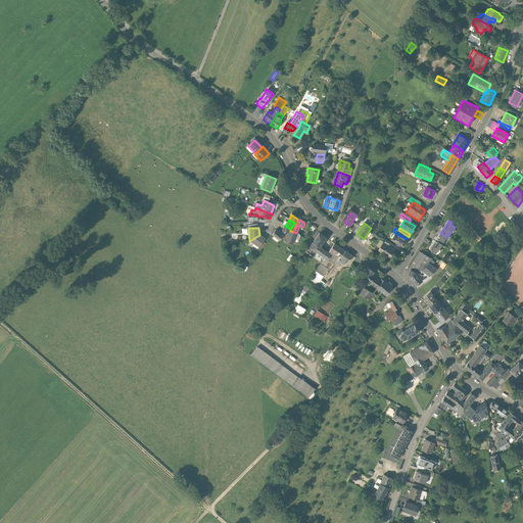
[(283,235),(276,230),(272,234),(279,240),(283,235)]
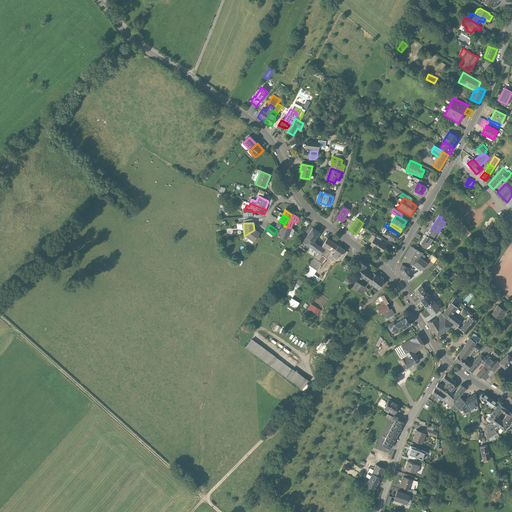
[(282,228),(279,237),(286,240),(290,228),(287,227),(284,226),(282,228)]
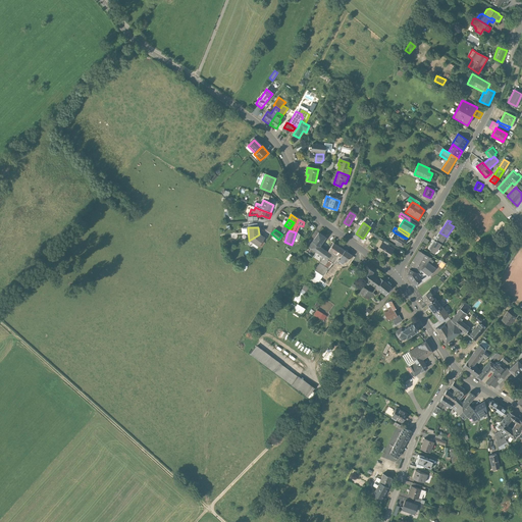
[(406,239),(395,232),(389,241),(401,247),(406,239)]
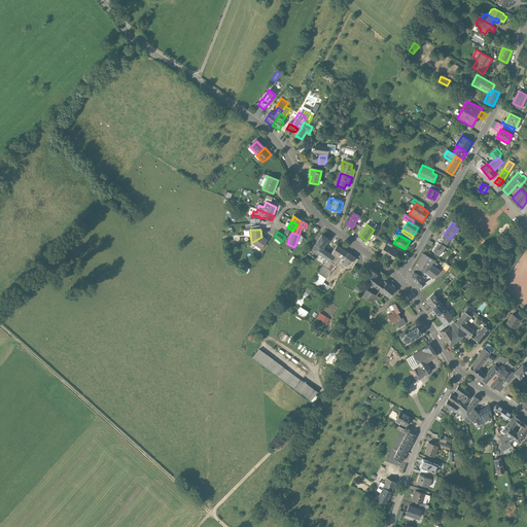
[(451,239),(444,235),(438,242),(445,247),(451,239)]
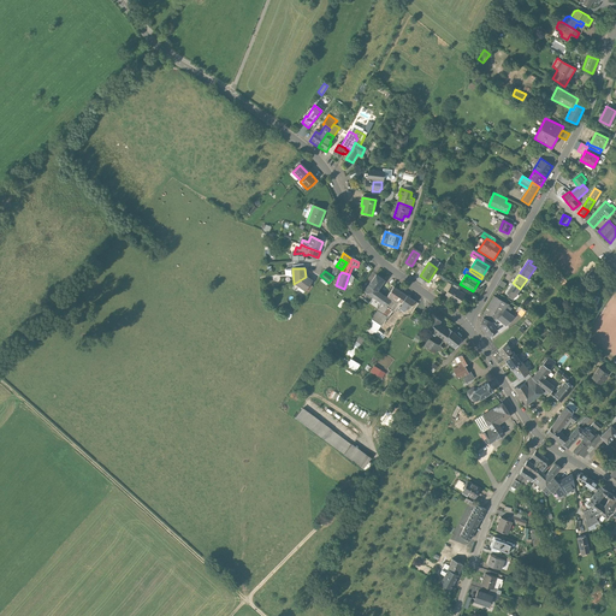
[(377,276),(368,285),(378,291),(385,282),(377,276)]
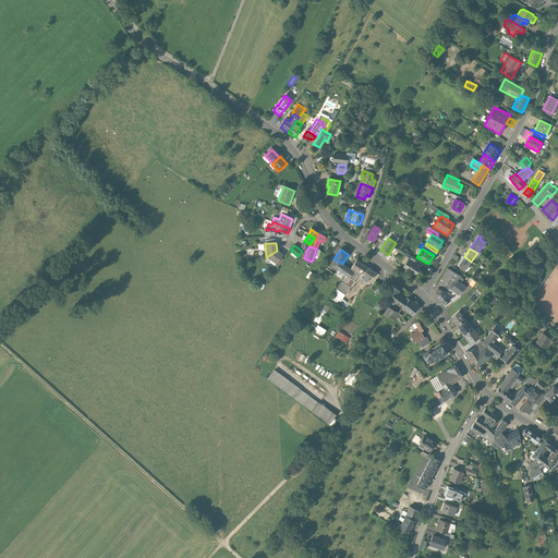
[(271,261),(277,265),(282,258),(283,256),(277,251),(266,257),(271,261)]
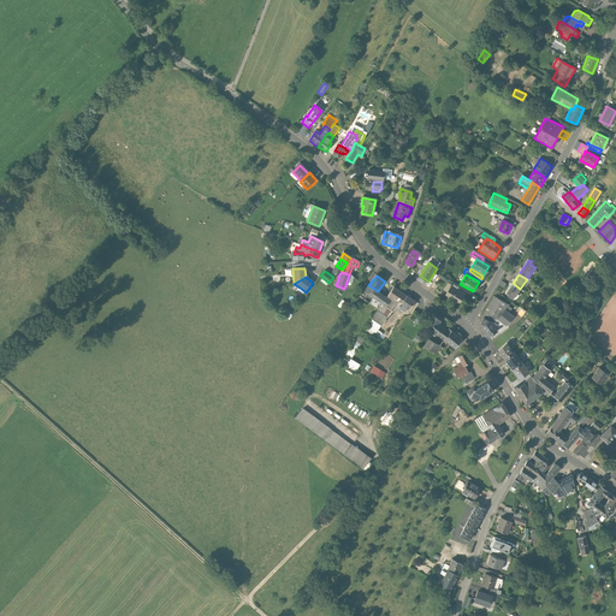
[(513,283),(505,294),(513,300),(520,289),(513,283)]
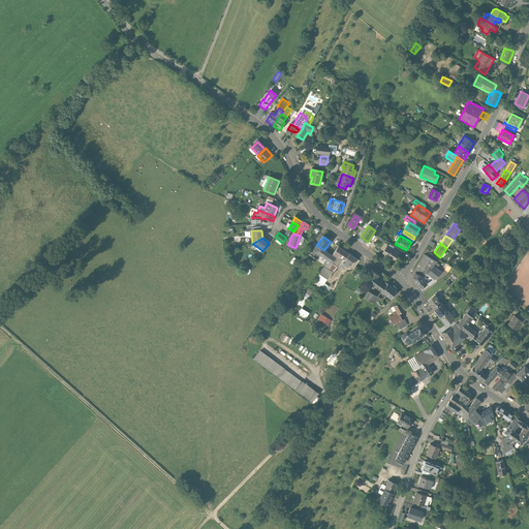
[(349,254),(338,247),(332,256),(324,250),(316,245),(313,250),(321,256),(318,261),(324,266),(310,285),(319,291),(321,289),(324,284),(337,267),(340,269),(343,265),(349,254)]
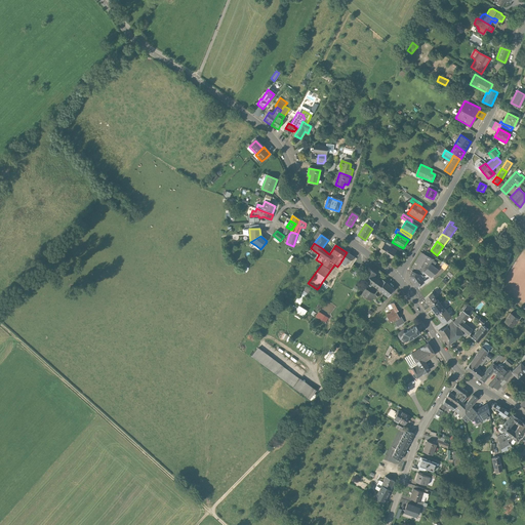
[(390,248),(385,244),(381,249),(379,252),(385,256),(390,248)]
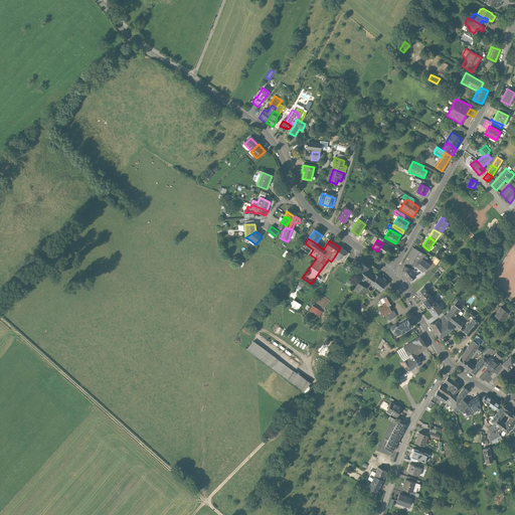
[(388,246),(382,243),(377,251),(383,254),(388,246)]
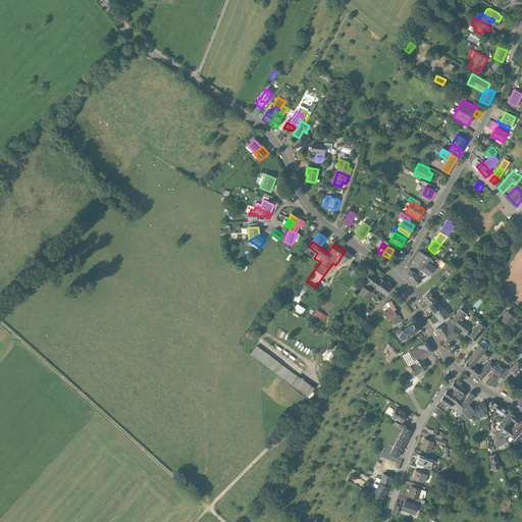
[(352,256),(345,251),(338,261),(343,264),(345,261),(347,262),(352,256)]
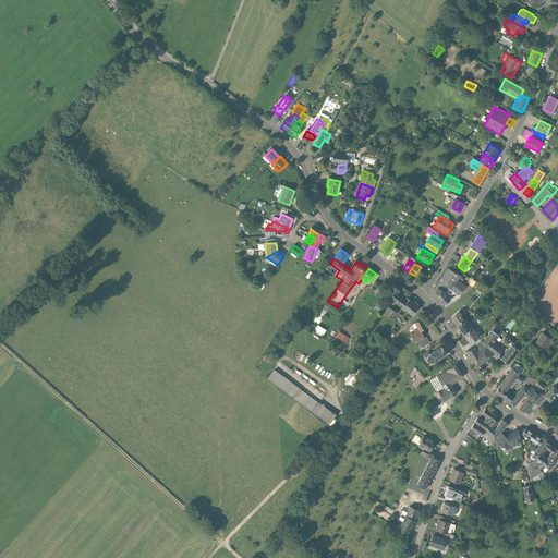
[(447,268),(437,287),(435,291),(435,294),(443,305),(450,299),(448,295),(449,293),(448,292),(451,289),(458,280),(460,277),(461,277),(450,270),(447,268)]
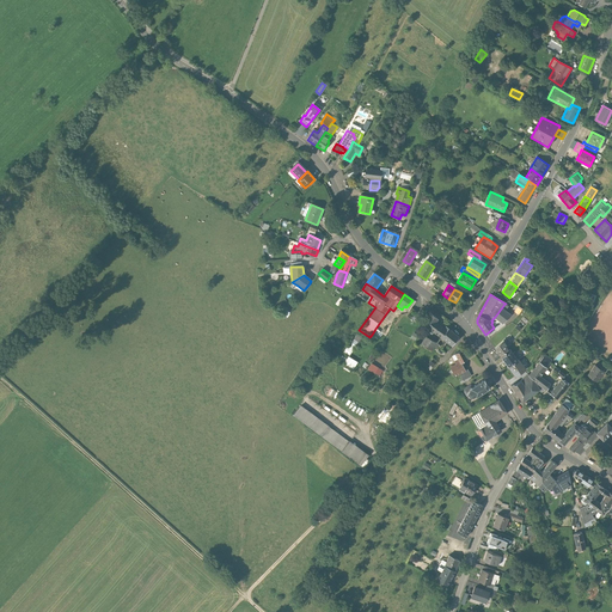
[(506,311),(502,307),(495,317),(503,323),(510,314),(506,311)]
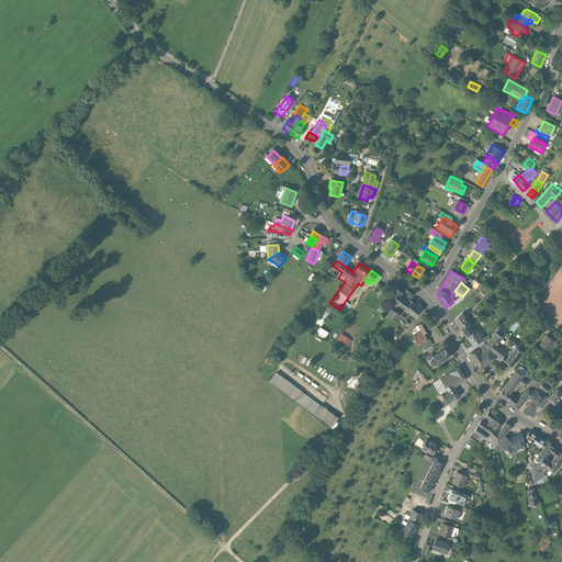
[(389,299),(395,303),(401,296),(403,293),(396,289),(389,299)]
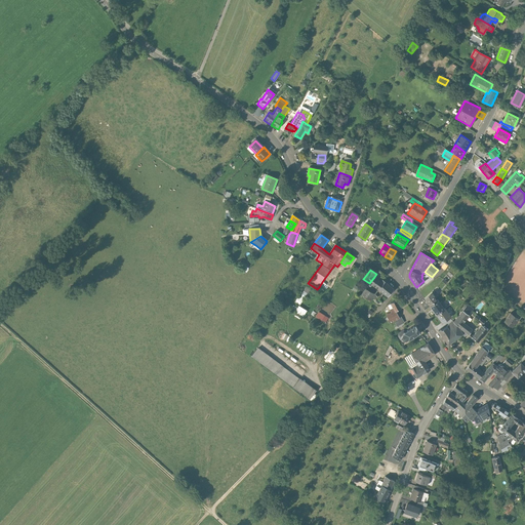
[(384,284),(374,277),(369,283),(378,290),(384,284)]
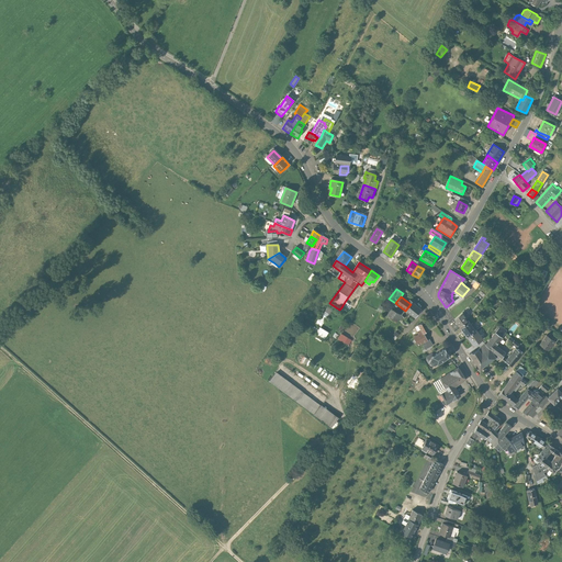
[(349,305),(345,302),(341,307),(348,312),(353,303),(351,302),(349,305)]
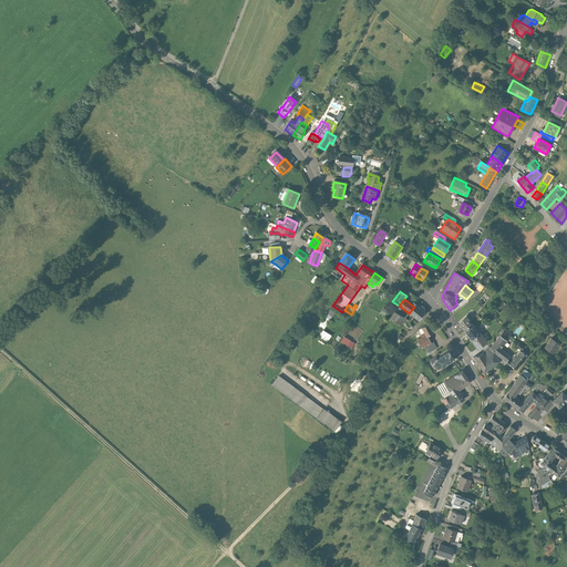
[(414,307),(409,313),(419,320),(425,312),(415,305),(414,307)]
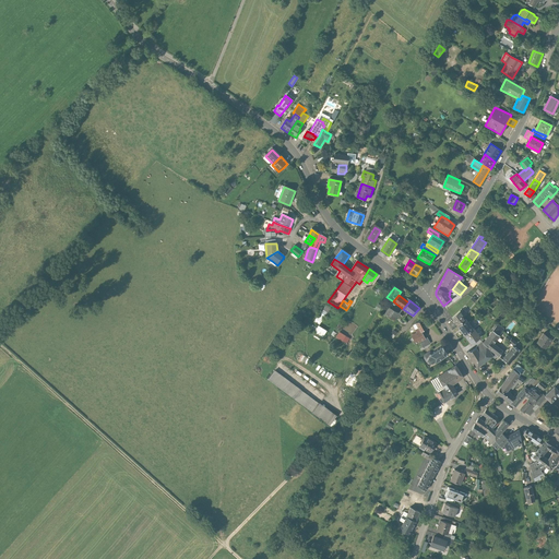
[(331,309),(325,306),(313,323),(318,326),(319,326),(331,309)]
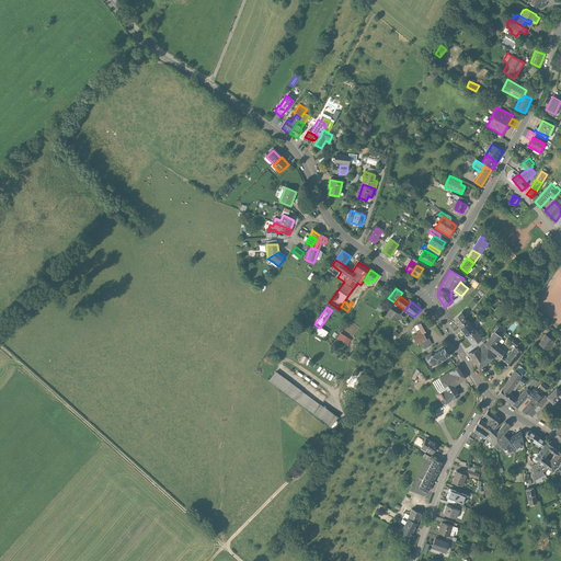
[(401,315),(390,308),(386,316),(396,321),(399,318),(401,320),(403,317),(401,315)]
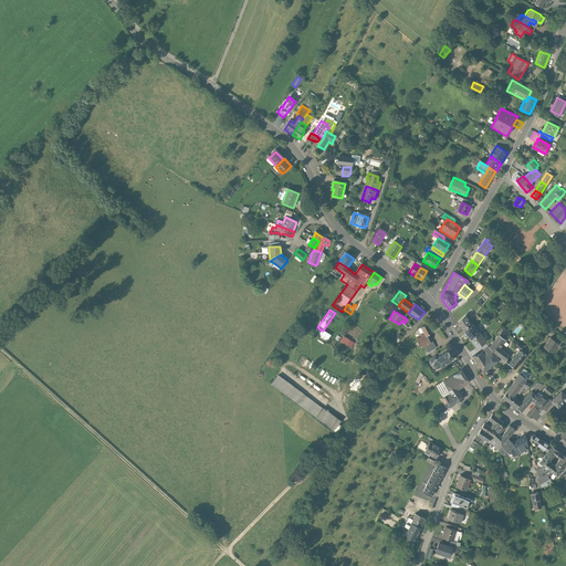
[(467,316),(458,322),(464,331),(472,325),(467,316)]
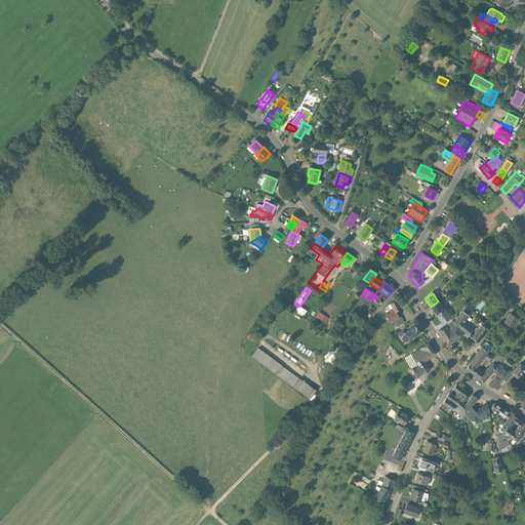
[(393,309),(395,312),(396,311),(401,309),(397,300),(391,304),(393,309)]
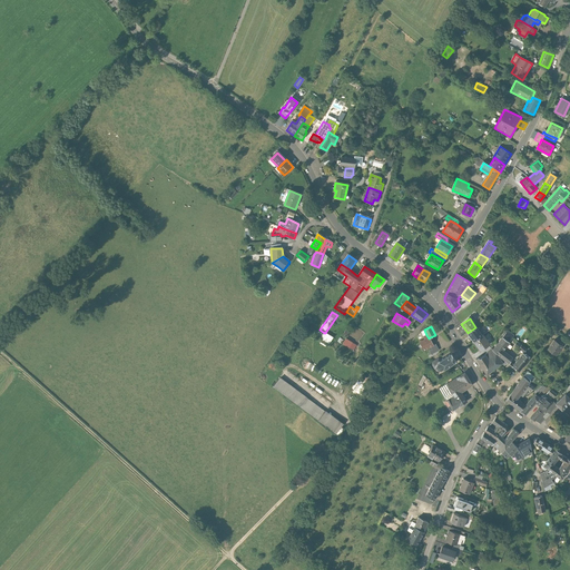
[(475,327),(468,333),(473,342),(483,335),(477,326),(475,327)]
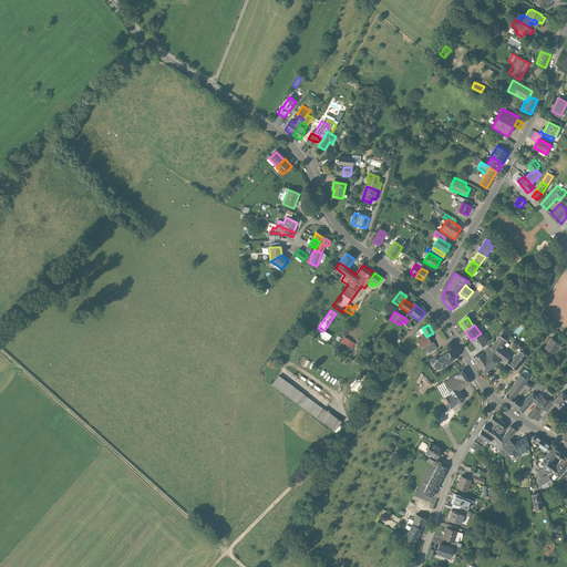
[(505,329),(500,336),(506,341),(512,333),(505,329)]
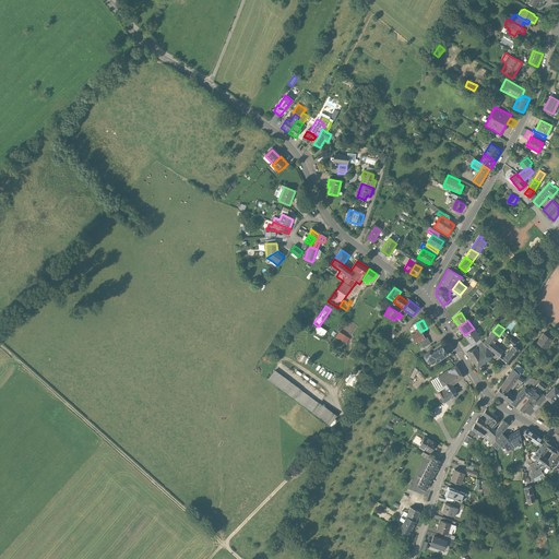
[(319,326),(318,326),(314,332),(314,333),(322,337),(326,332),(319,326)]
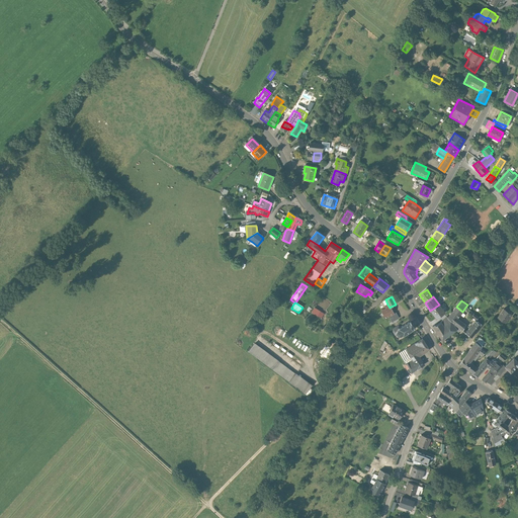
[(395,314),(391,307),(390,308),(387,305),(384,306),(386,309),(382,311),(385,318),(392,315),(395,314)]
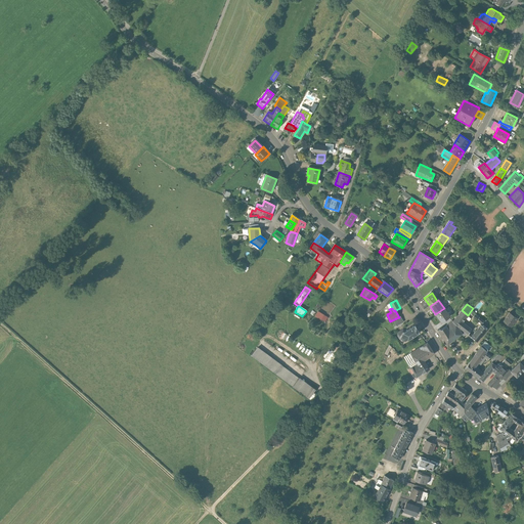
[(444,308),(435,314),(441,322),(450,316),(444,308)]
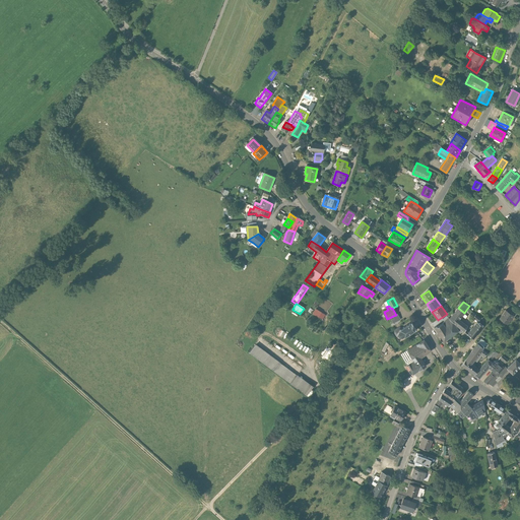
[(464,313),(458,308),(449,319),(449,318),(444,323),(437,327),(437,326),(435,328),(444,341),(458,331),(460,333),(463,331),(465,332),(467,334),(468,332),(466,330),(467,326),(459,320),(464,313)]
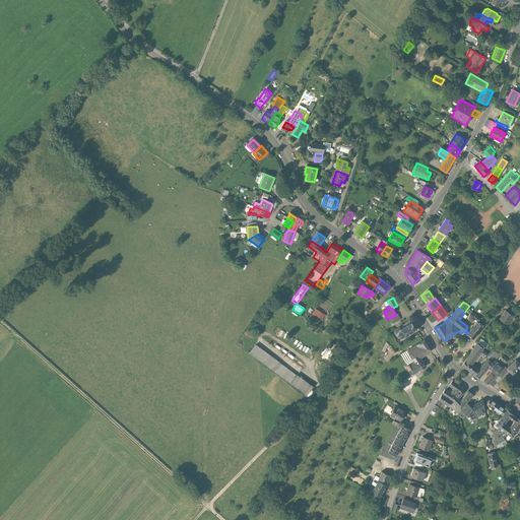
[(325,315),(316,310),(313,314),(322,320),(325,315)]
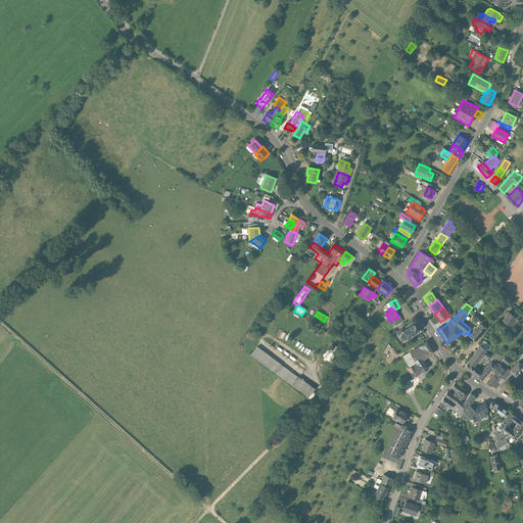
[(509,313),(503,321),(511,326),(516,318),(509,313)]
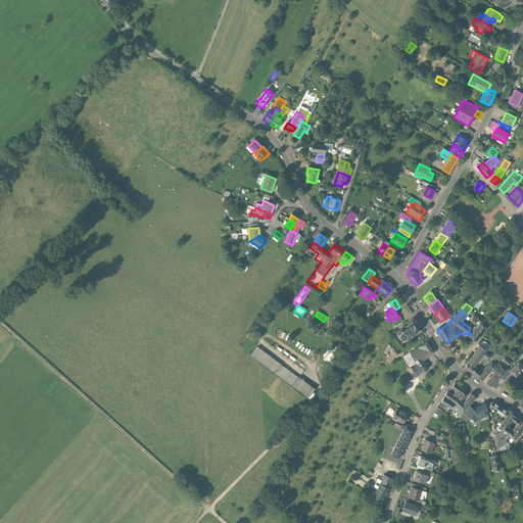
[(475,314),(472,318),(480,324),(483,320),(475,314)]
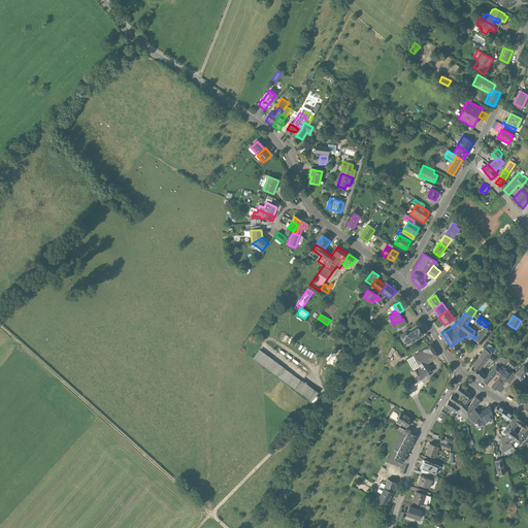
[(403,319),(402,320),(399,321),(400,323),(397,325),(399,329),(406,325),(403,319)]
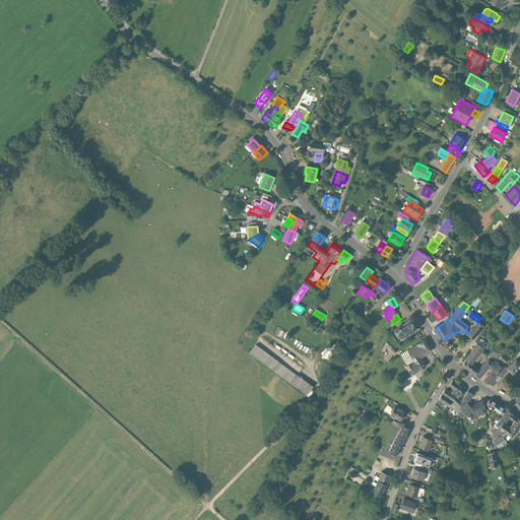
[(405,336),(405,337),(416,330),(411,322),(401,329),(400,330),(401,331),(399,332),(398,335),(399,337),(403,337),(405,336)]
